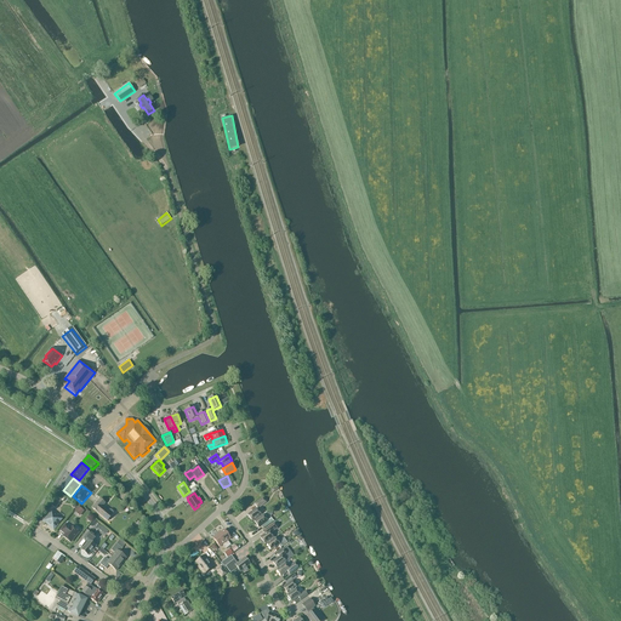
[(67,497),(61,494),(51,506),(56,510),(62,501),(63,502),(67,497)]
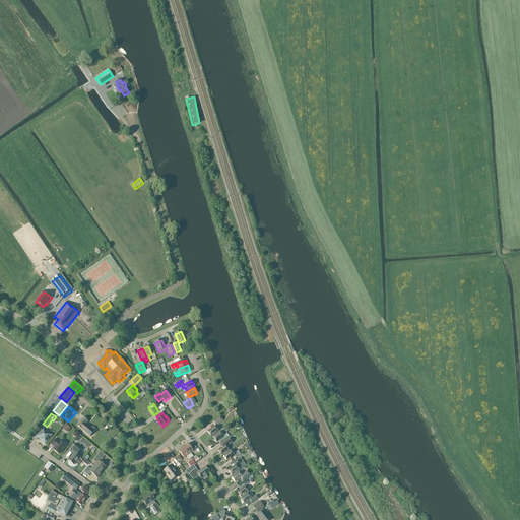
[(222,421),(219,417),(213,423),(216,427),(222,421)]
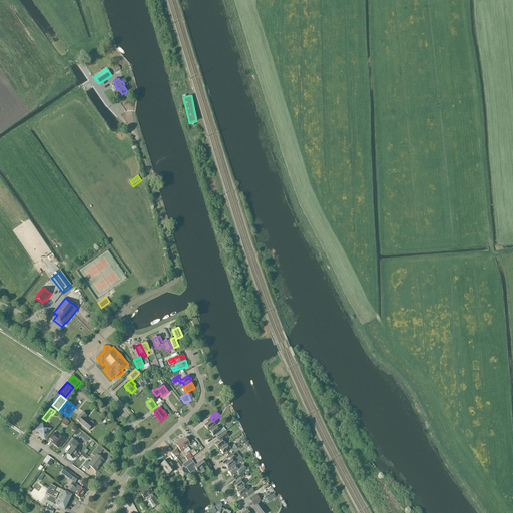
[(92,426),(93,424),(93,423),(91,422),(90,422),(88,423),(86,421),(87,421),(85,419),(87,416),(82,413),(76,420),(80,424),(89,431),(92,426)]
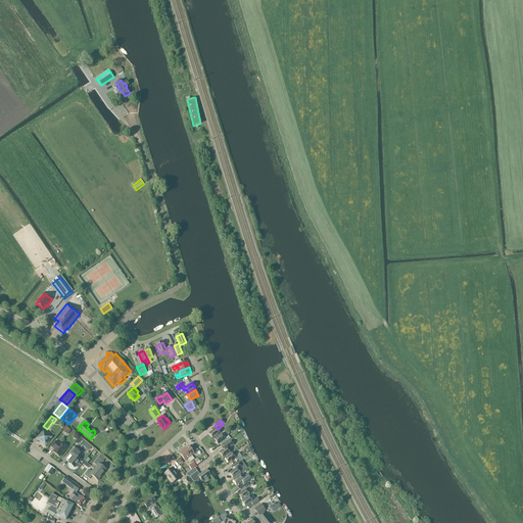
[(68,434),(72,430),(66,426),(63,430),(68,434)]
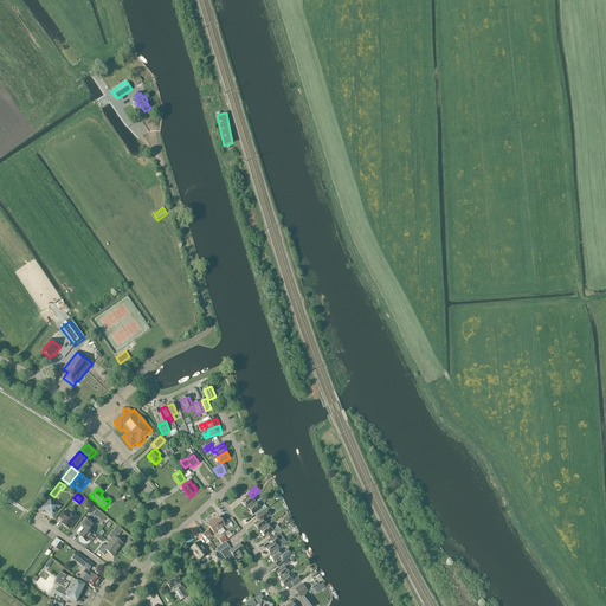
[(242,503),(246,509),(255,503),(250,497),(242,503)]
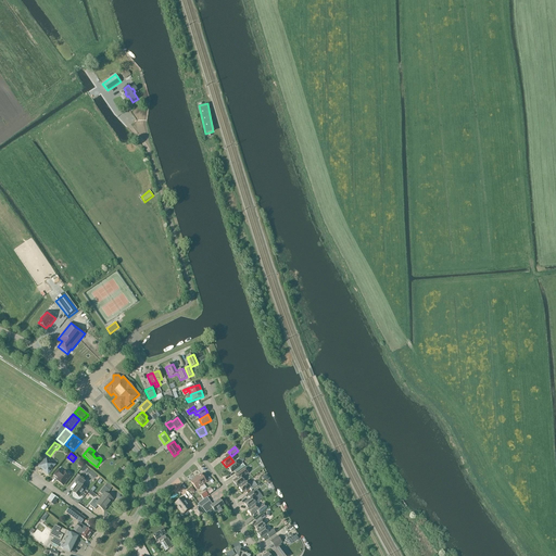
[(48,475),(51,470),(51,469),(54,465),(46,458),(39,467),(43,470),(43,471),(48,475)]
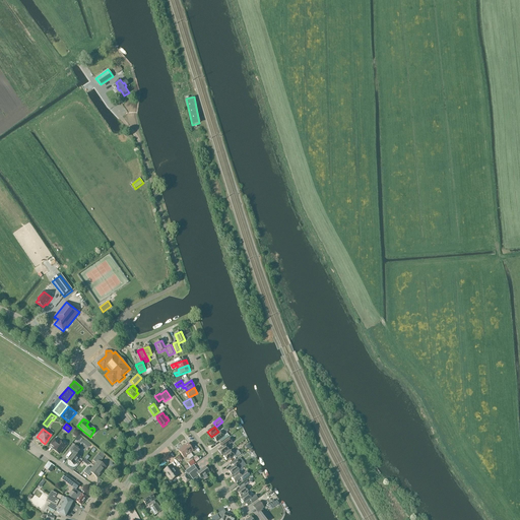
[(223,437),(220,432),(212,437),(216,442),(220,439),(222,442),(229,437),(228,435),(223,437)]
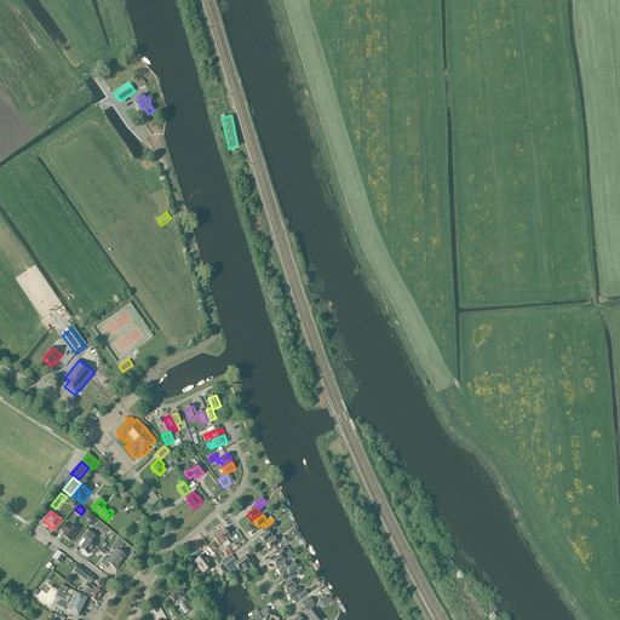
[(65,533),(63,537),(70,541),(78,532),(72,527),(70,527),(65,523),(59,529),(63,533),(64,532),(65,533)]
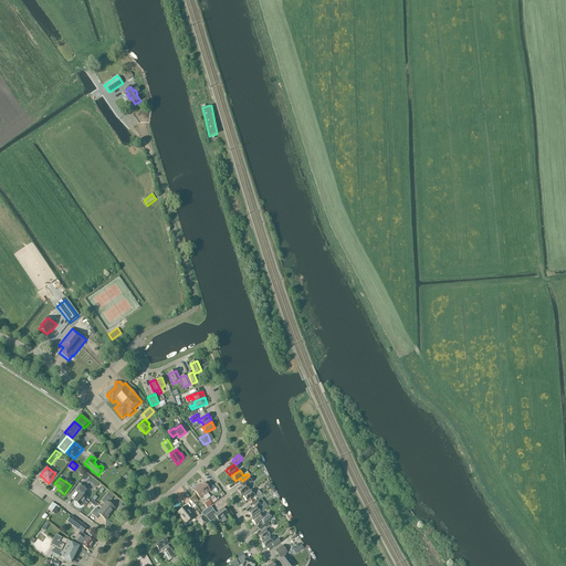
[(237,490),(241,496),(249,491),(247,486),(252,482),(249,478),(239,484),(241,488),(237,490)]
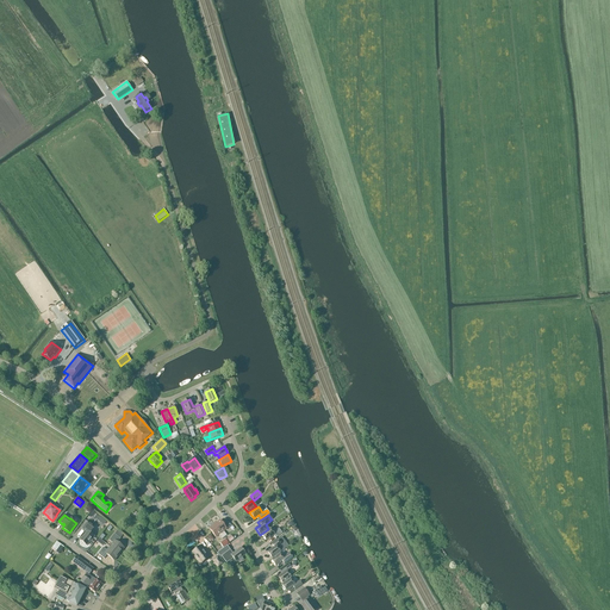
[(221,521),(215,524),(224,537),(226,536),(224,531),(226,529),(221,521)]
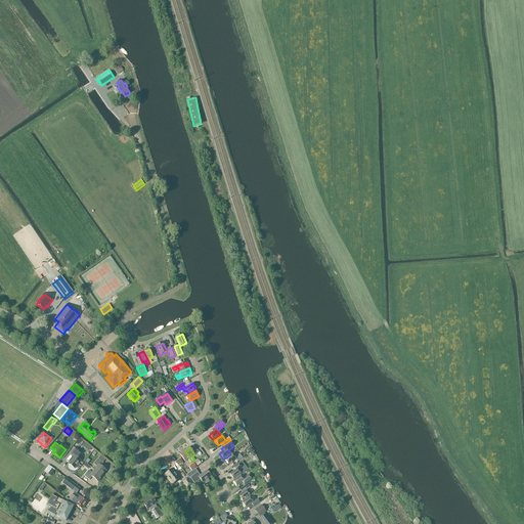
[(74,457),(69,464),(75,469),(81,461),(78,457),(81,453),(75,448),(71,454),(74,457)]
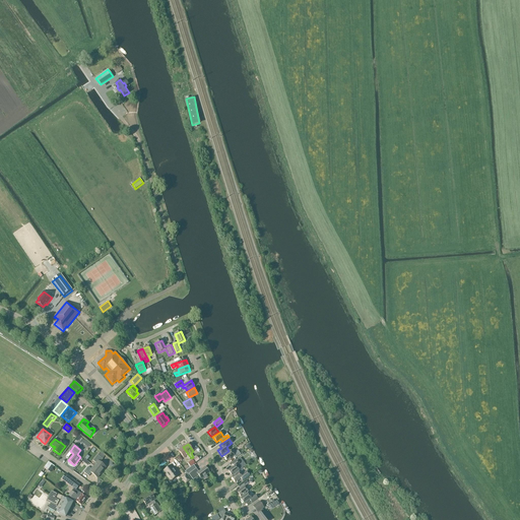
[(189,460),(191,458),(183,447),(178,451),(184,458),(187,456),(189,460)]
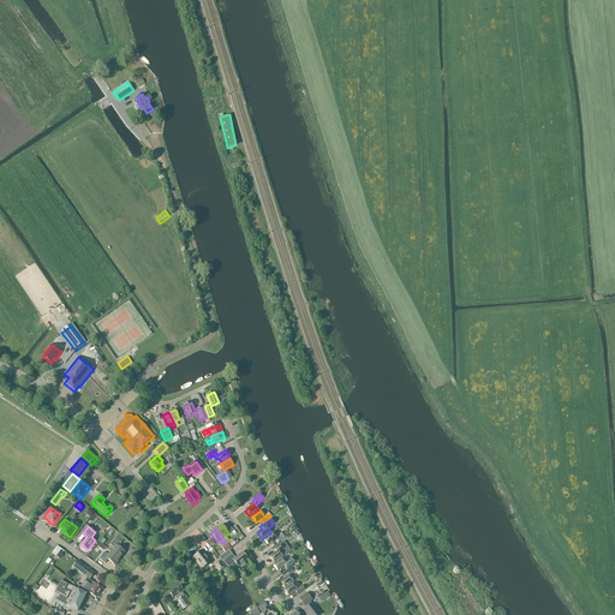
[(272,533),(269,536),(264,539),(268,545),(276,539),(278,543),(285,538),(281,532),(274,538),(272,533)]
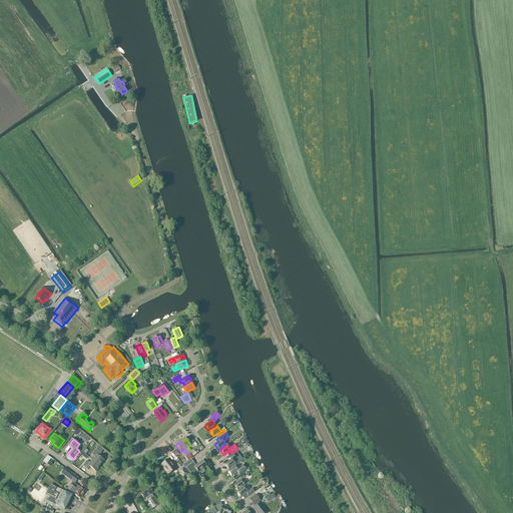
[(92,460),(100,466),(104,461),(98,456),(101,453),(96,449),(92,455),(94,457),(92,460)]
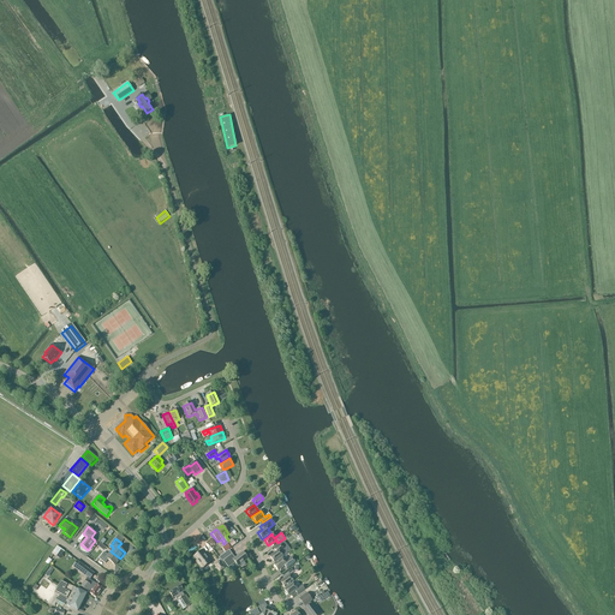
[(280,544),(274,549),(276,551),(269,556),(274,563),(284,556),(281,554),(285,551),(280,544)]
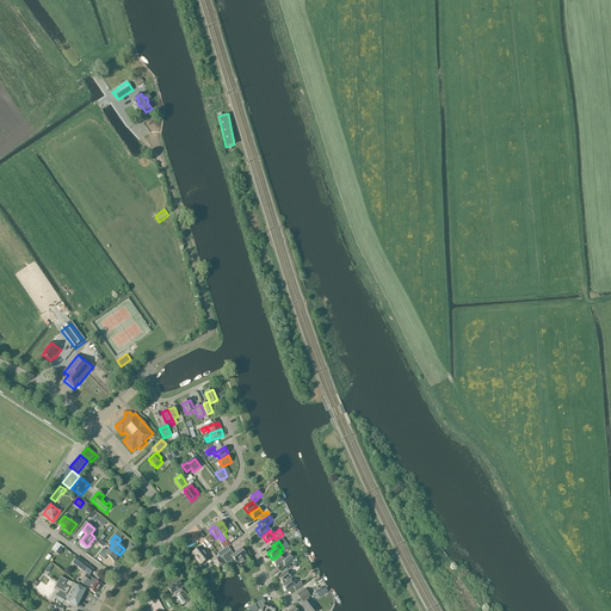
[(65,548),(56,543),(51,550),(59,556),(65,548)]
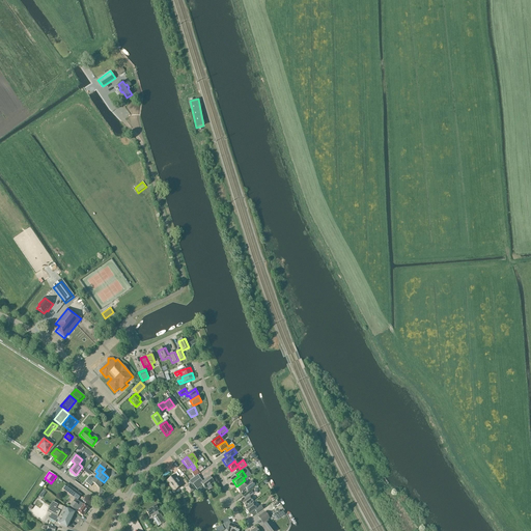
[(104,482),(95,476),(93,479),(90,477),(85,482),(90,486),(93,483),(100,488),(104,482)]
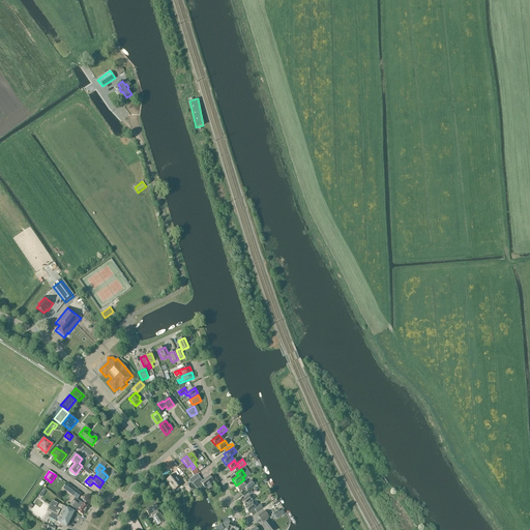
[(170,483),(169,483),(174,490),(181,484),(174,475),(168,480),(170,483)]
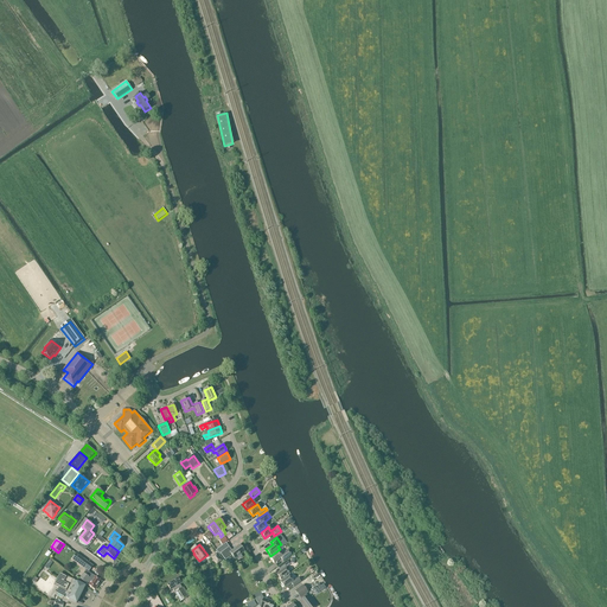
[(235,558),(244,551),(240,545),(231,551),(229,547),(221,554),(225,561),(232,556),(235,558)]
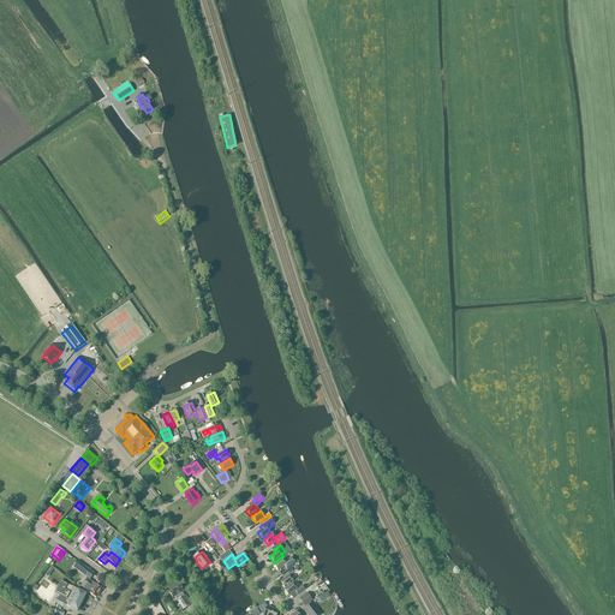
[(285,562),(282,559),(274,565),(278,571),(285,566),(287,569),(296,562),(291,556),(285,562)]
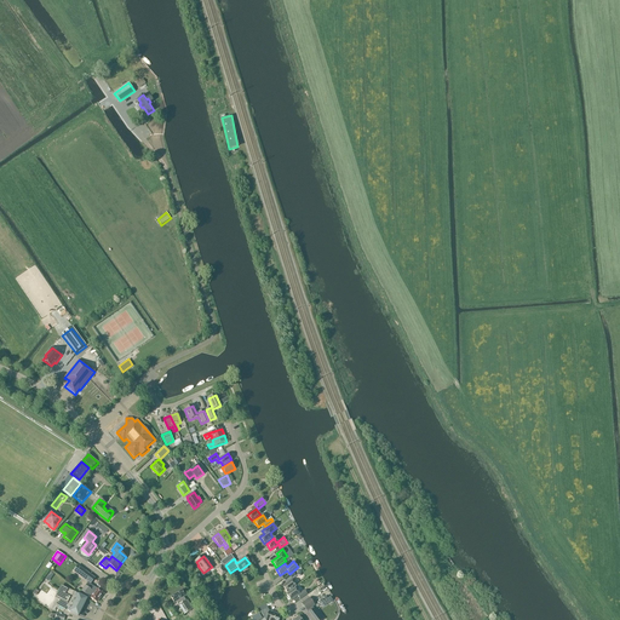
[(95,579),(92,577),(78,566),(74,572),(91,584),(95,579)]
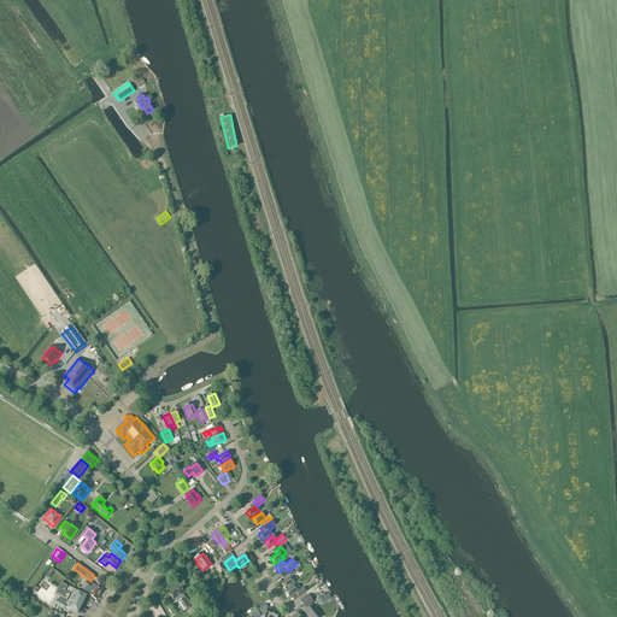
[(286,591),(294,583),(291,577),(294,574),(292,570),(286,576),(288,579),(281,583),(286,591)]
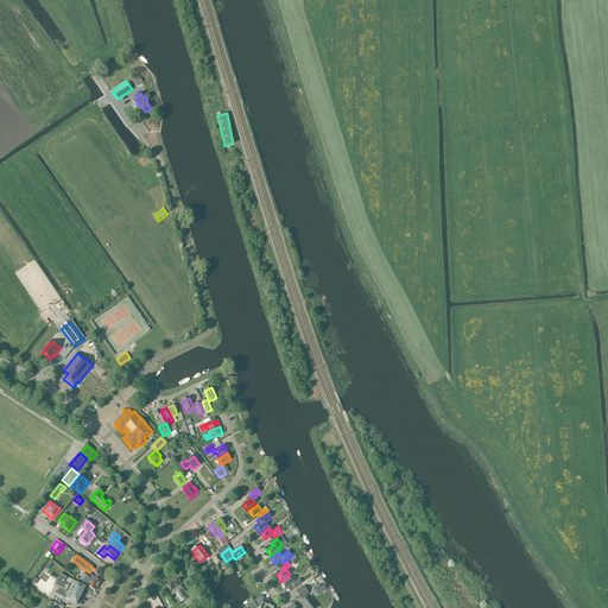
[(101,583),(89,572),(86,577),(83,575),(80,580),(95,591),(101,583)]
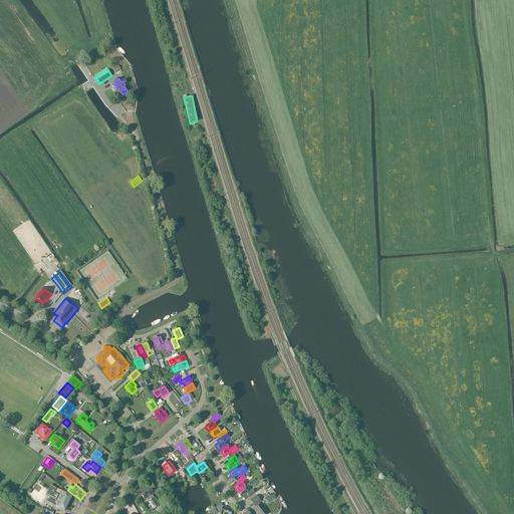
[(63,492),(52,486),(50,487),(46,494),(47,496),(50,498),(47,502),(64,511),(71,497),(63,492)]
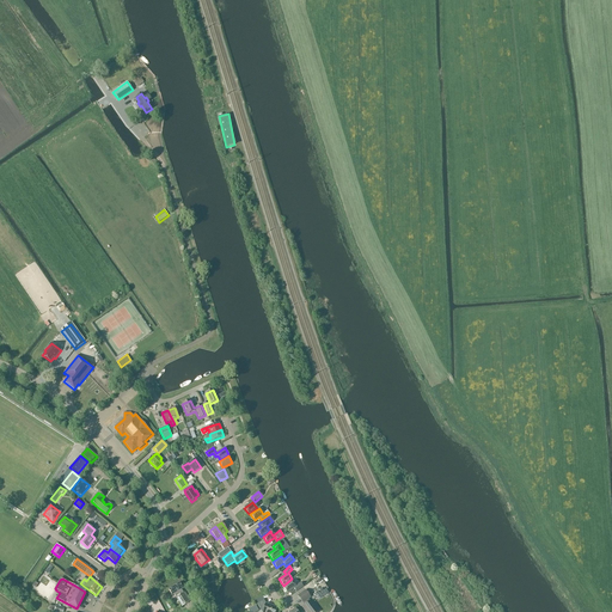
[(295,587),(298,591),(304,586),(301,583),(297,587),(292,581),(282,587),(287,593),(295,587)]
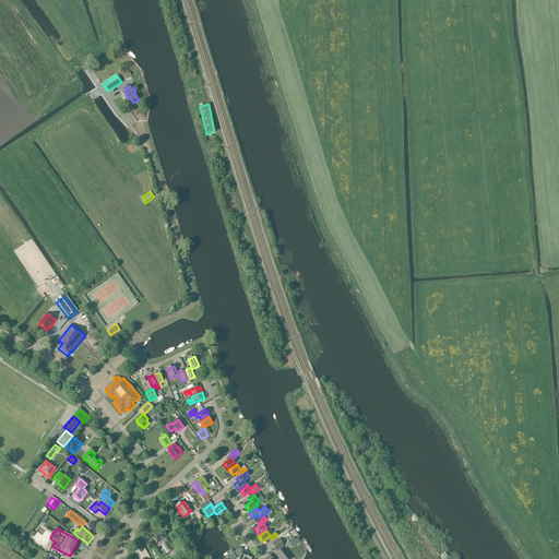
[(167,538),(164,533),(154,538),(157,544),(158,543),(166,554),(174,549),(168,540),(167,542),(165,538),(167,538)]
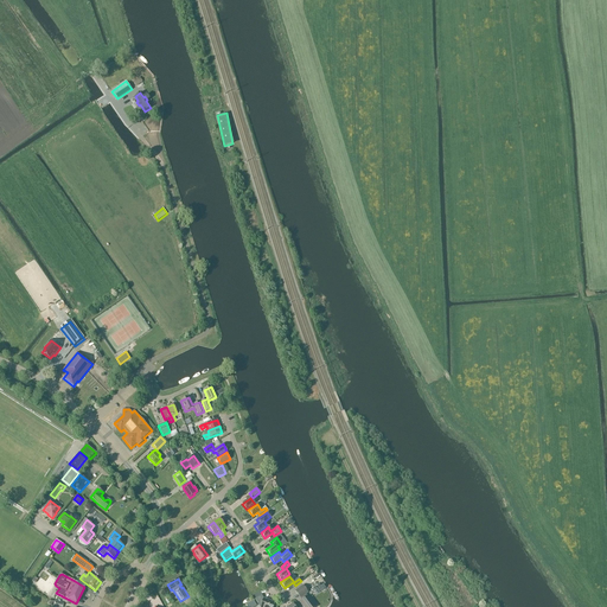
[(302,586),(295,592),(300,599),(302,598),(304,600),(300,602),(304,606),(313,606),(315,606),(308,596),(307,596),(306,594),(308,593),(302,586)]
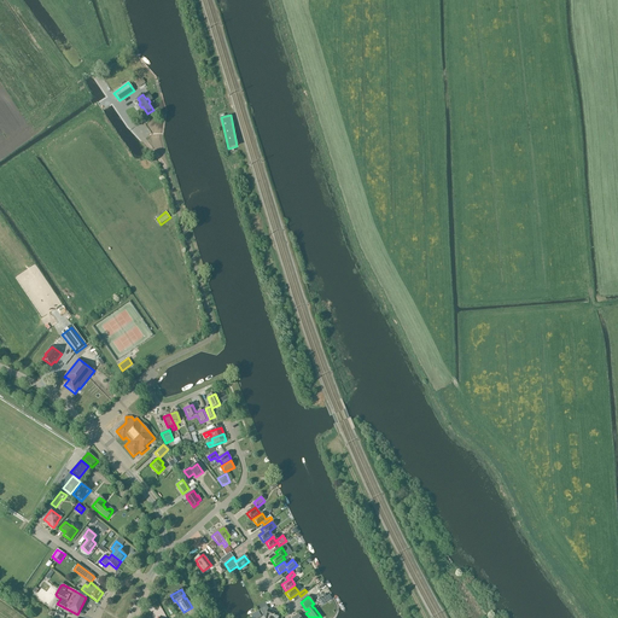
[(268,610),(267,606),(260,608),(263,617),(278,617),(280,614),(268,610)]
